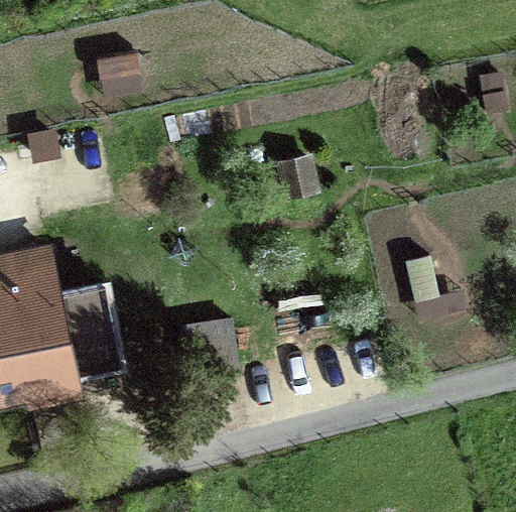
[(504,93),(503,74),(480,75),(481,94),(504,93)]
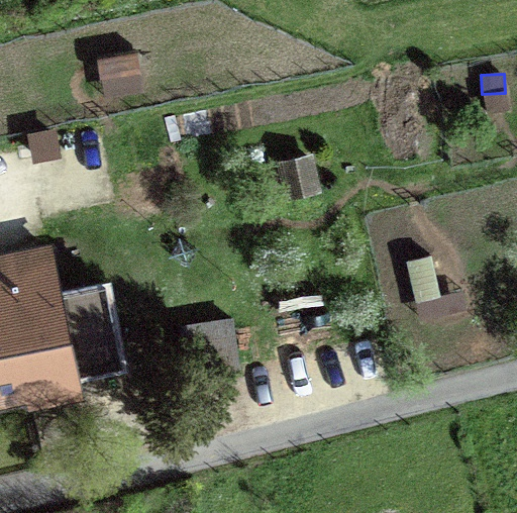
[(31,163),(63,157),(57,127),(25,133),(31,163)]
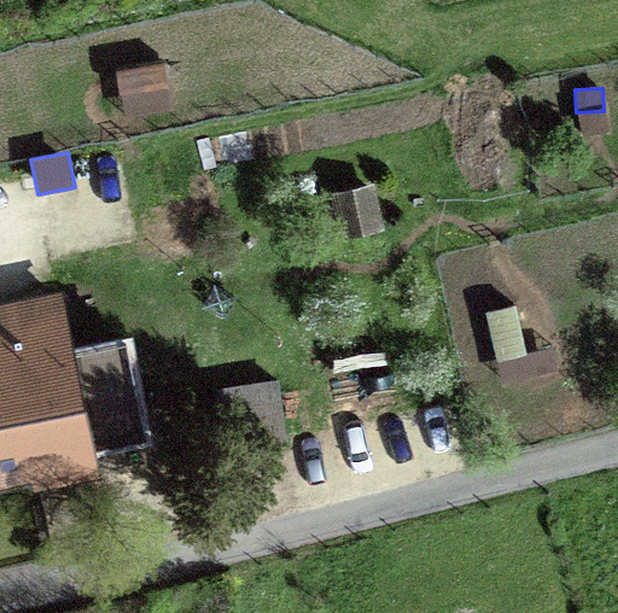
[(378,228),(369,191),(337,198),(342,217),(345,234),(378,228)]
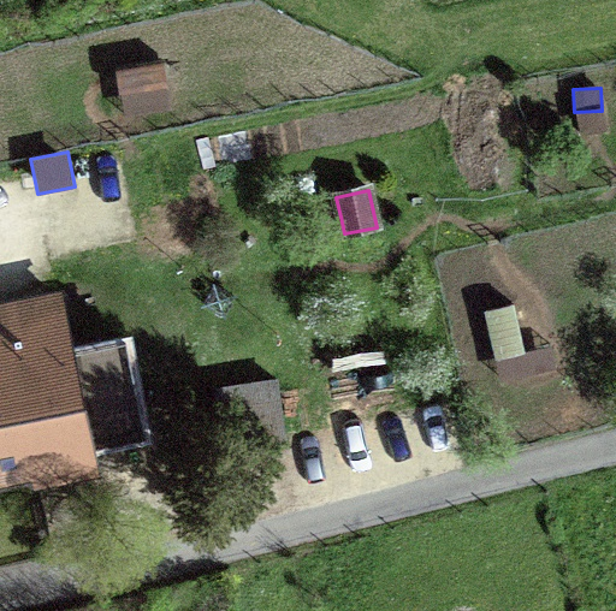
[(0,466),(98,448),(147,435),(126,338),(69,350),(58,300),(0,312),(0,466)]
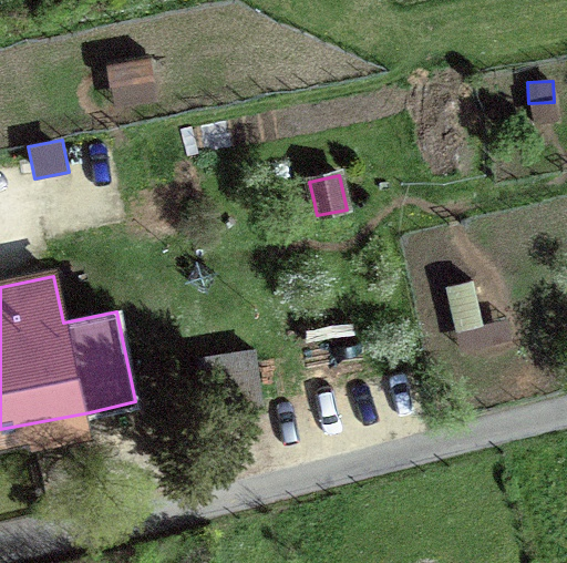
[(445,286),(456,333),(484,326),(473,280),(445,286)]
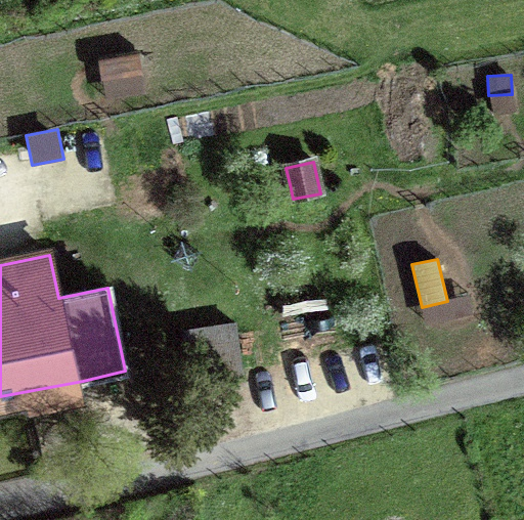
[(243,376),(235,327),(184,334),(192,383),(216,379),(243,376)]
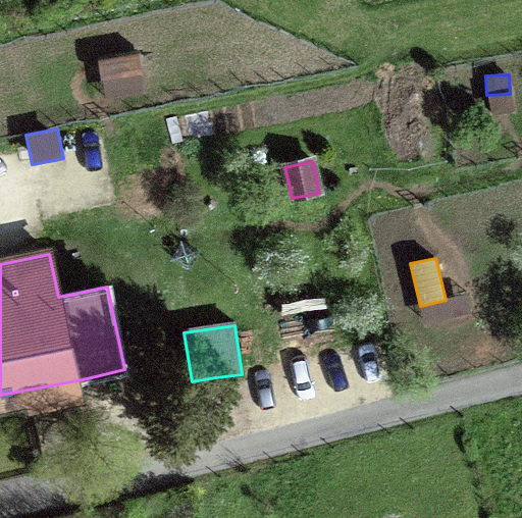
All buildings are outlined.
